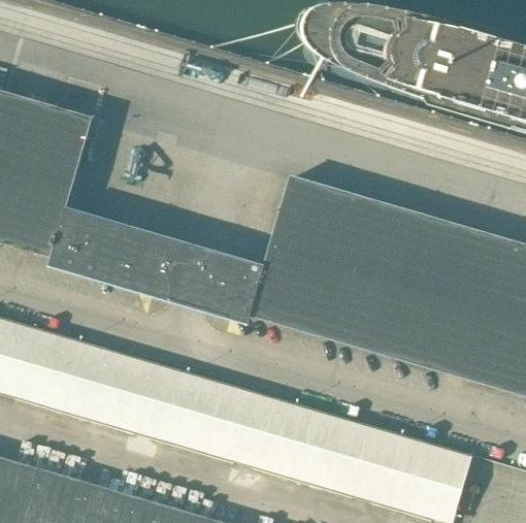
[(0,89),(0,240),(48,255),(53,256),(51,264),(169,300),(186,240),(66,206),(92,117),(0,89)]
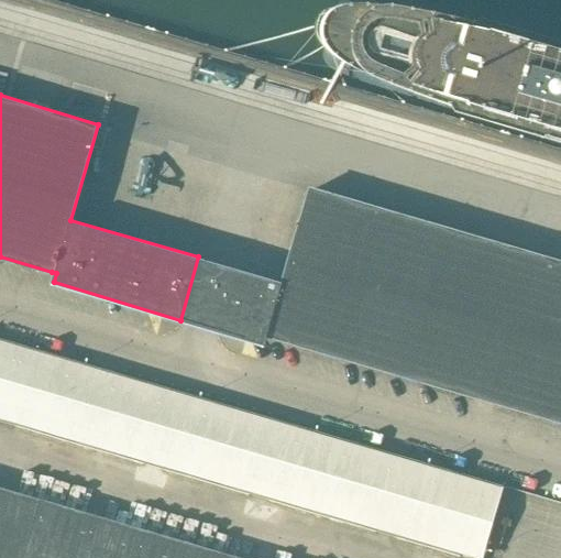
[(198,256),(180,320),(266,346),(268,336),(416,379),(493,401),(560,419),(560,259),(310,186),(283,282),(198,256)]
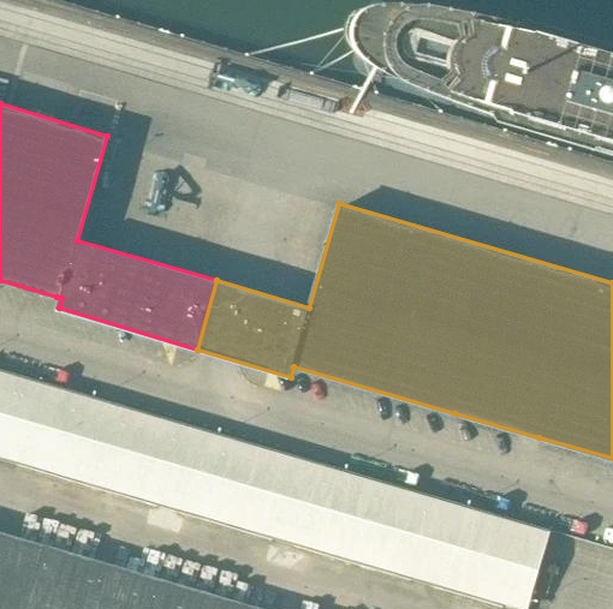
[(88,393),(0,366),(0,455),(64,476),(88,393)]
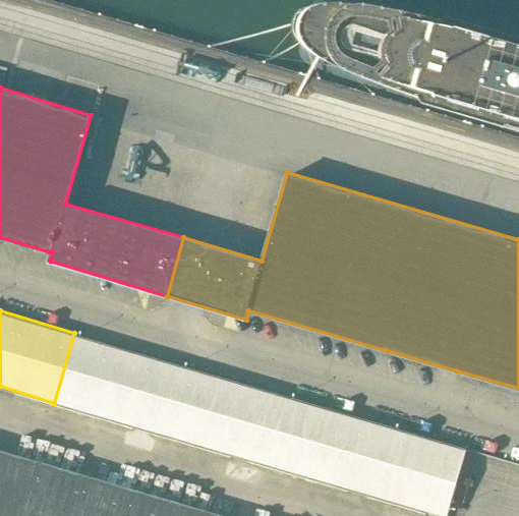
[(446,515),(467,447),(74,333),(54,403),(442,515),(446,515)]
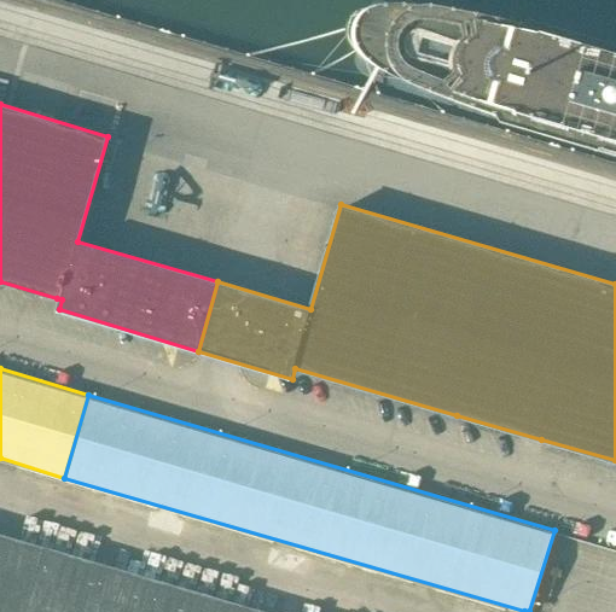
[(266,611),(0,534),(0,611),(266,611)]
